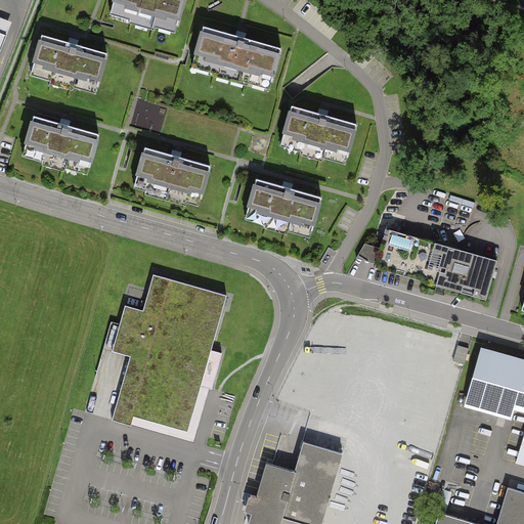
[(114,0),(112,9),(176,28),(183,0),(114,0)]
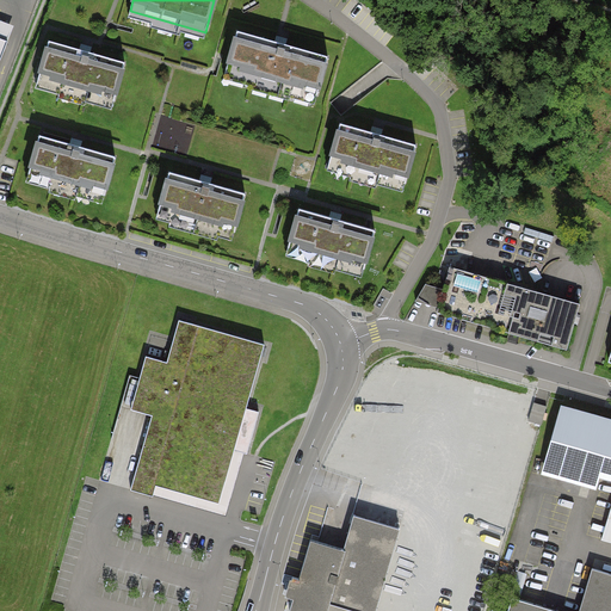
[(278,43),(235,30),(222,73),(316,99),(328,57),(278,43)]
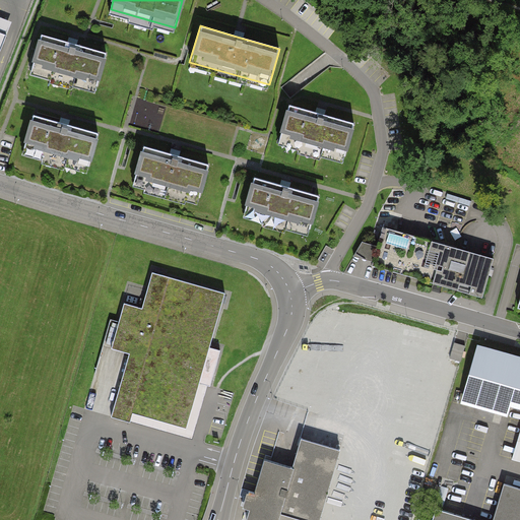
[(107,52),(42,34),(31,69),(96,87),(107,52)]
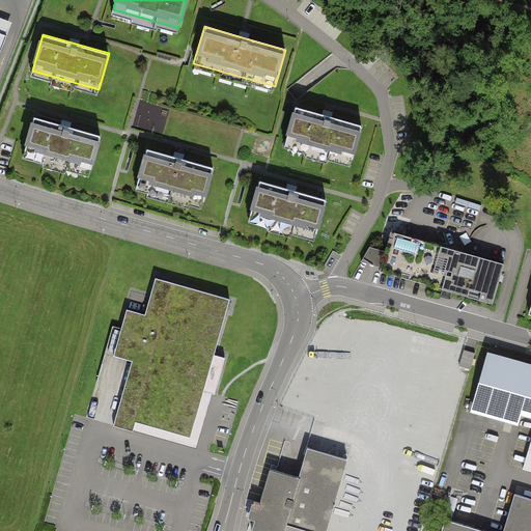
[(144,127),(163,134),(169,117),(161,114),(162,108),(152,105),(144,127)]
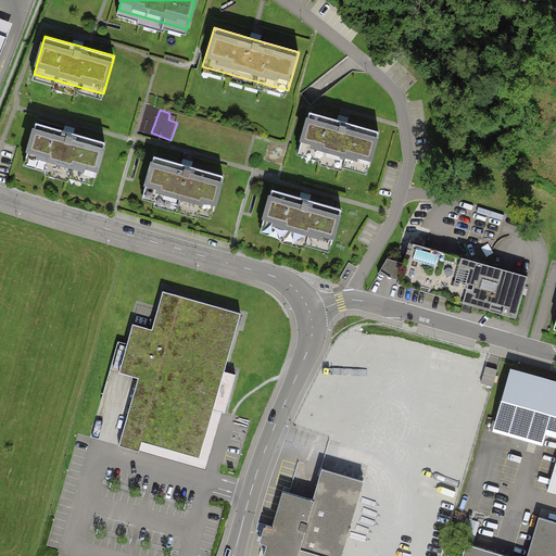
[(342,121),(311,112),(300,149),(368,168),(379,131),(342,121)]
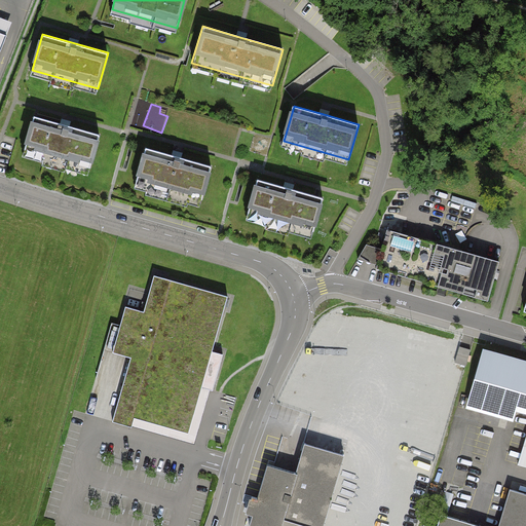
[(98,134),(34,115),(24,151),(87,171),(98,134)]
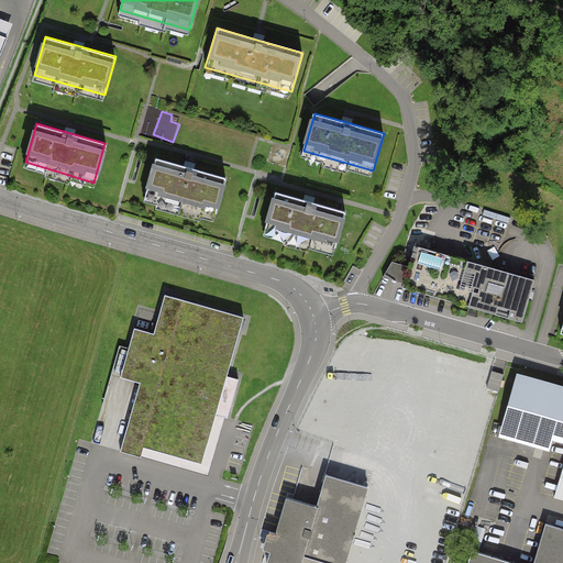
[(227,179),(154,159),(143,198),(216,219),(227,179)]
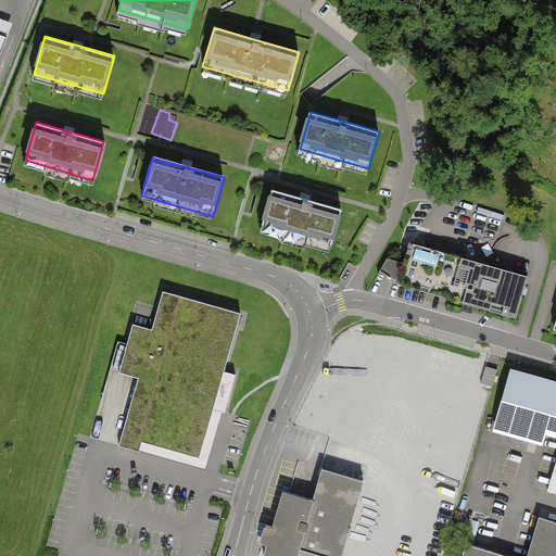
[(342,210),(273,189),(261,228),(331,248),(342,210)]
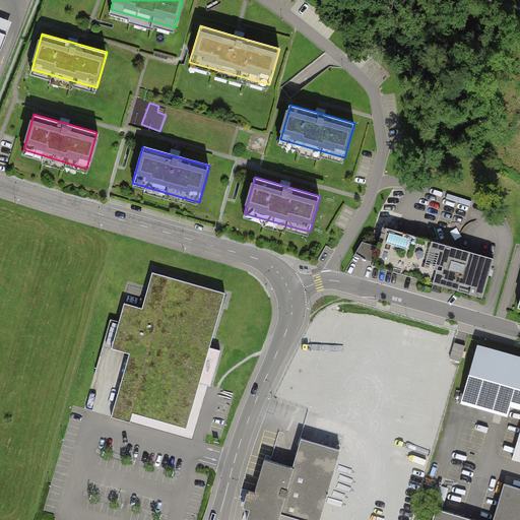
[(500,258),(392,228),(381,264),(491,296),(500,258)]
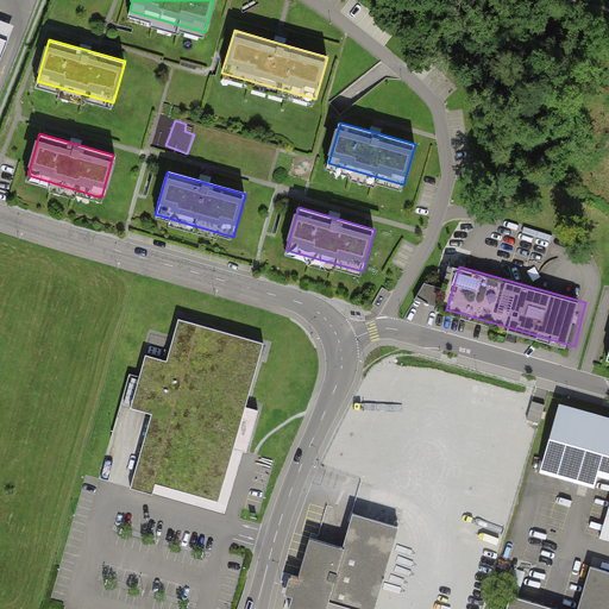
[(420,294),(439,297),(444,278),(425,274),(420,294)]
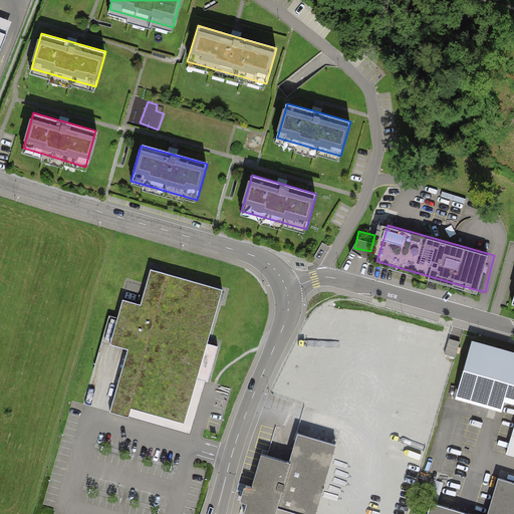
[(204,378),(230,291),(160,271),(149,307),(130,302),(117,343),(133,348),(114,412),(195,436),(211,380),(204,378)]
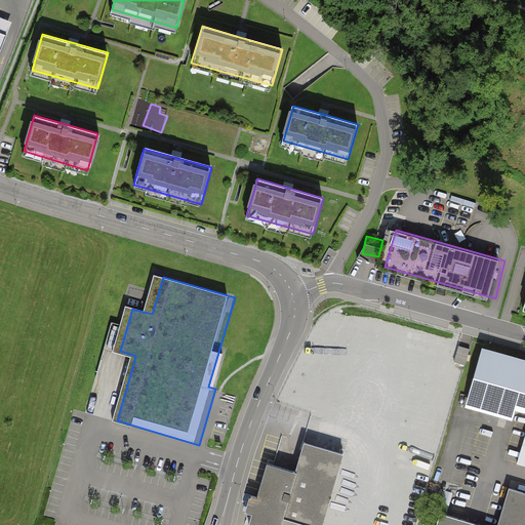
[(524,367),(484,355),(469,402),(524,418),(524,367)]
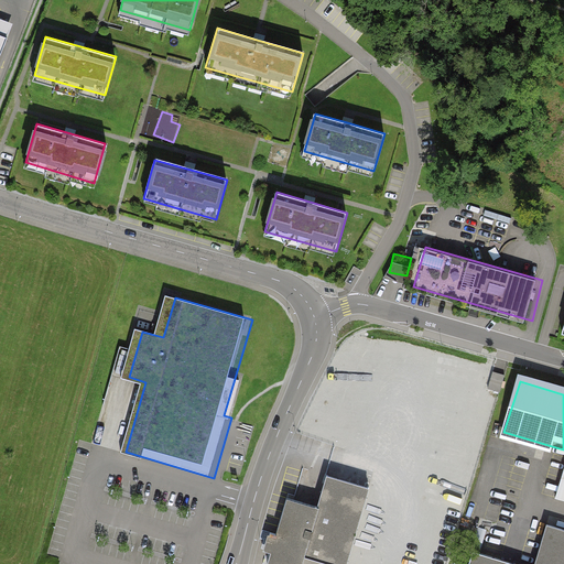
[(345,563),(376,462),(343,453),(334,484),(323,481),(313,513),(284,506),(274,541),(267,539),(262,555),(269,557),(267,563),(345,563)]
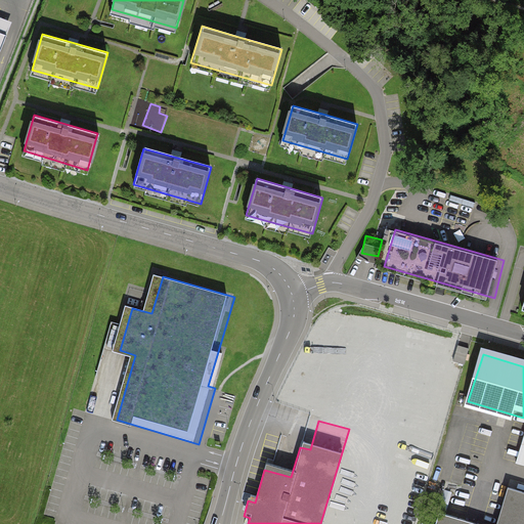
[(523,523),(523,490),(510,486),(496,523),(475,523),(442,513),(438,523),(523,523)]
